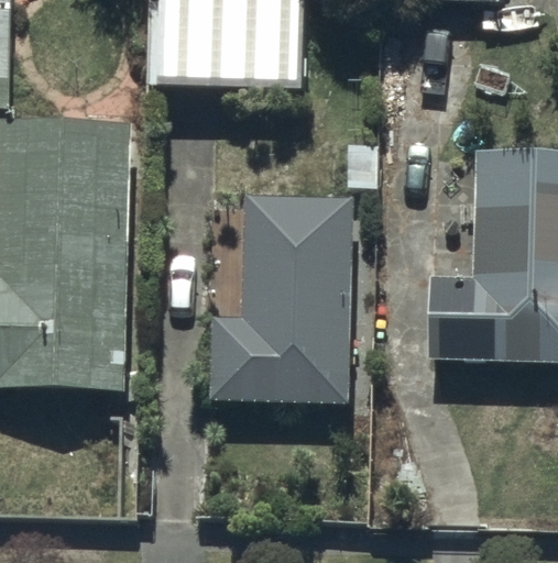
[(12,0),(0,0),(0,109),(11,109),(12,0)]
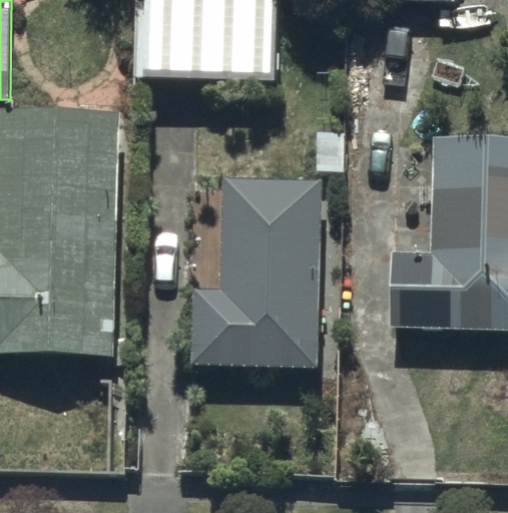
[(280,0),(147,0),(145,84),(278,88),(280,0)]
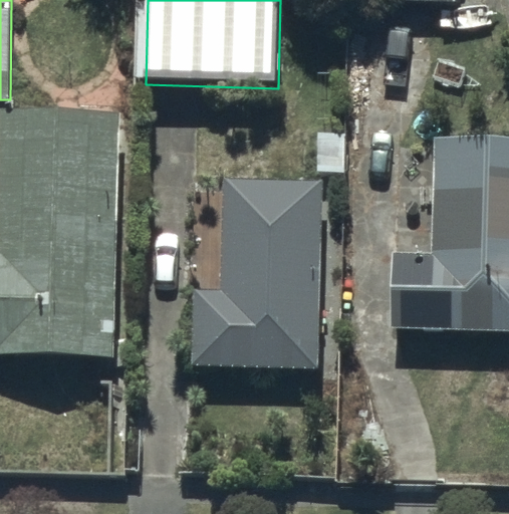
[(454,0),(363,0),(363,15),(454,17),(454,0)]
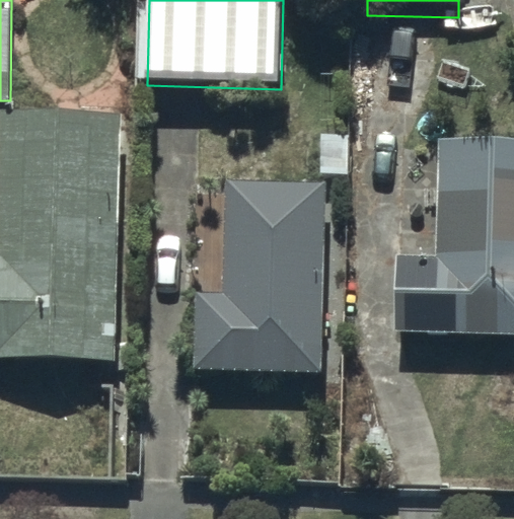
[(121,113),(1,109),(0,144),(0,356),(114,359),(121,113)]
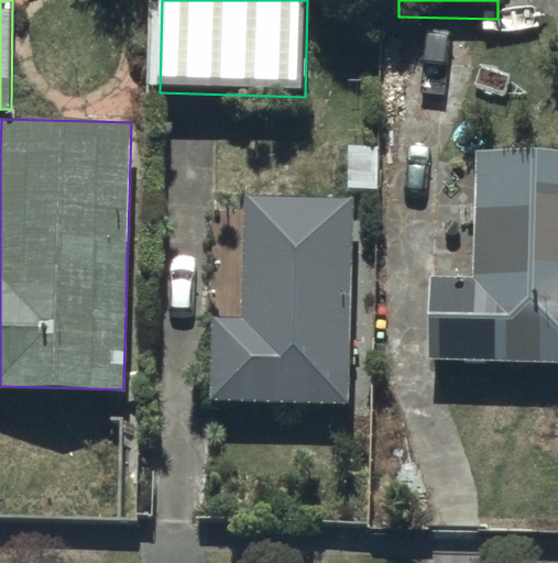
[(557,153),(474,151),(471,276),(431,275),(429,360),(557,363),(557,153)]
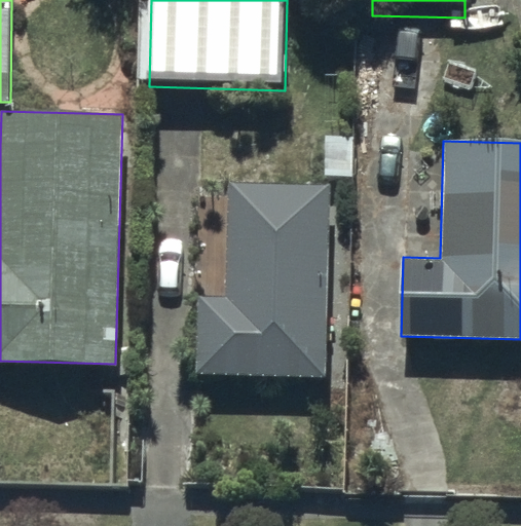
[(330,183),(228,182),(227,296),(195,296),(194,377),(327,378),(330,183)]
